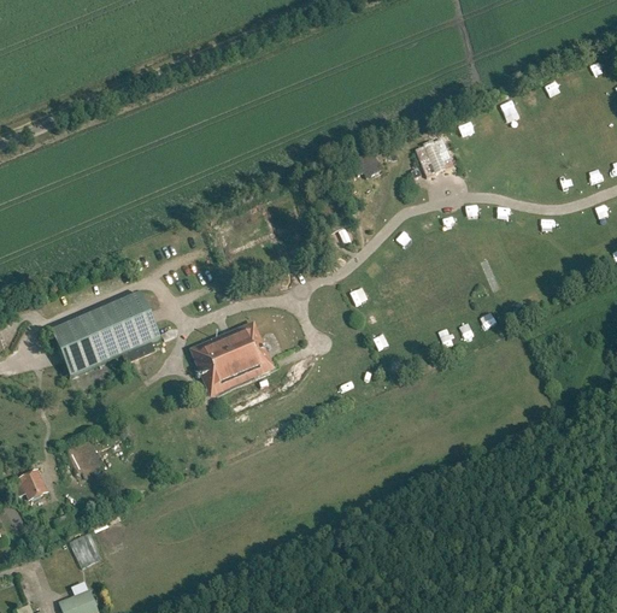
[(424,146),(415,149),(427,177),(435,174),(434,172),(444,168),(445,169),(453,165),(441,139),(433,142),(432,140),(423,143),(424,146)]
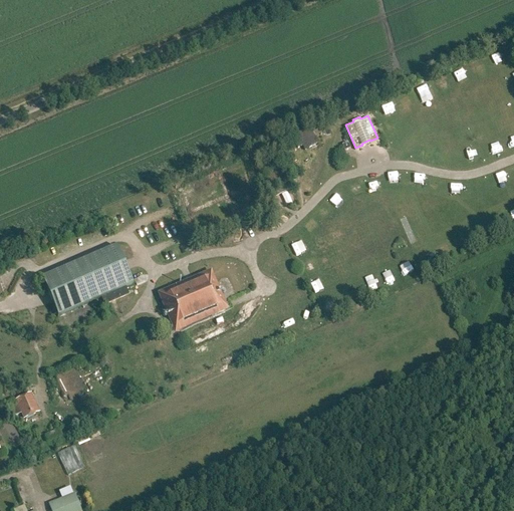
[(302,144),(304,149),(317,142),(308,125),(296,133),(297,134),(292,136),(297,146),(302,144)]
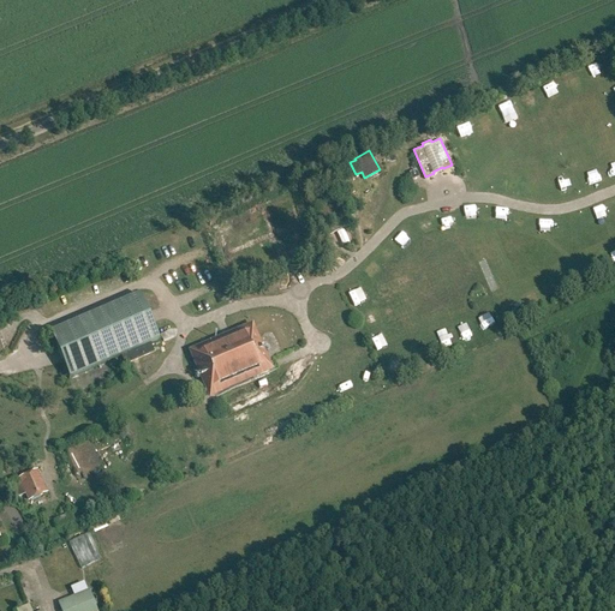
[(408,169),(412,177),(419,174),(416,167),(408,169)]
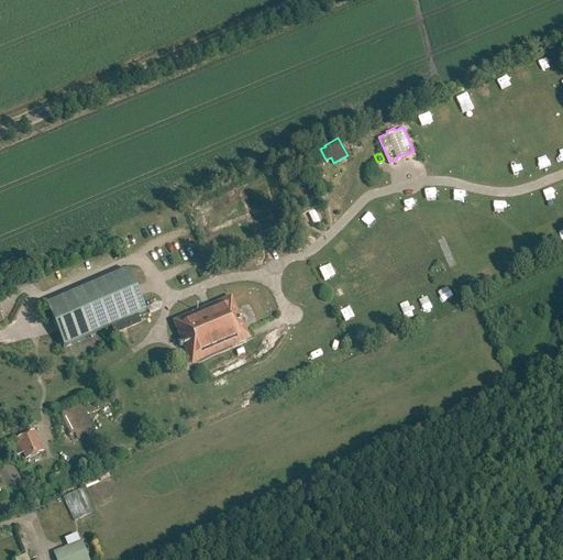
[(128,267),(46,303),(64,343),(146,308),(128,267)]
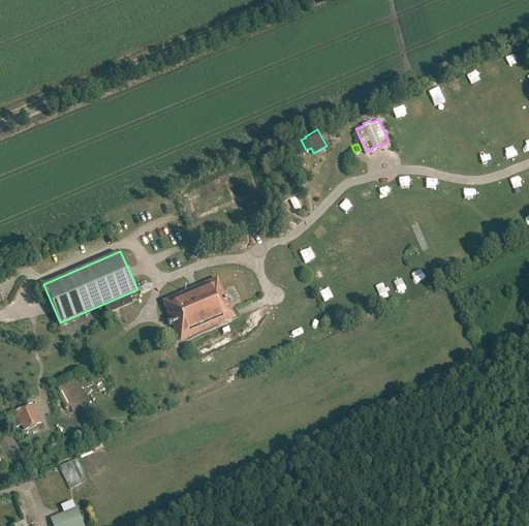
[(180,338),(232,316),(216,279),(164,302),(180,338)]
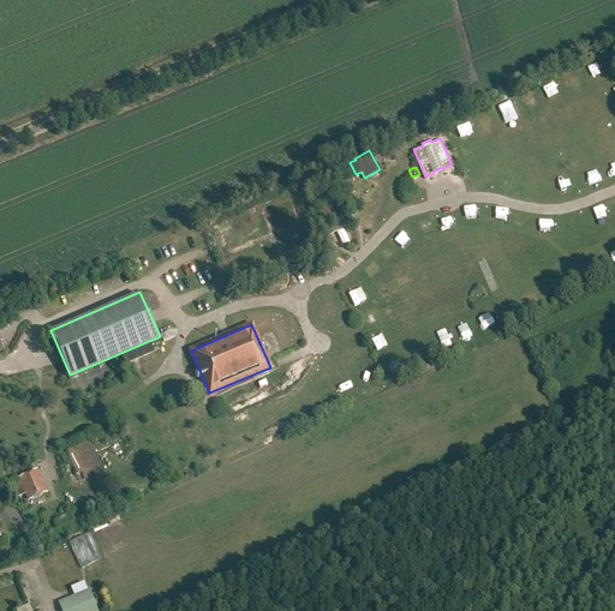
[(168,327),(159,343),(172,349),(180,333),(168,327)]
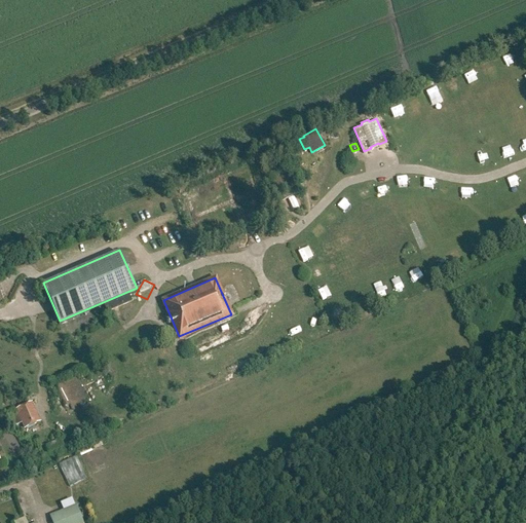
[(274,336),(275,328),(266,327),(265,335),(274,336)]
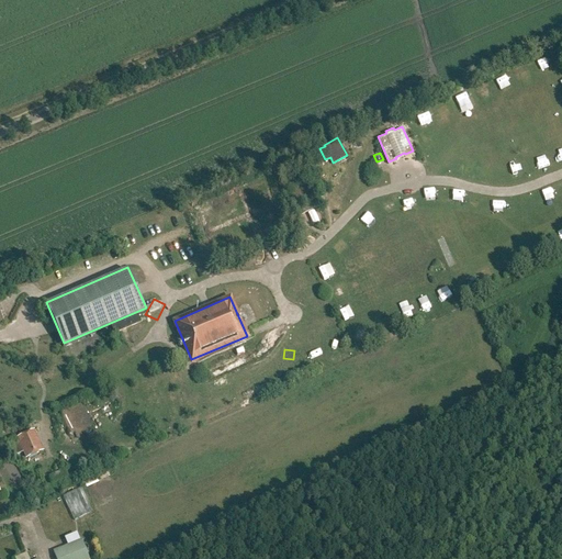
[(266,380),(278,375),(274,368),(262,373),(266,380)]
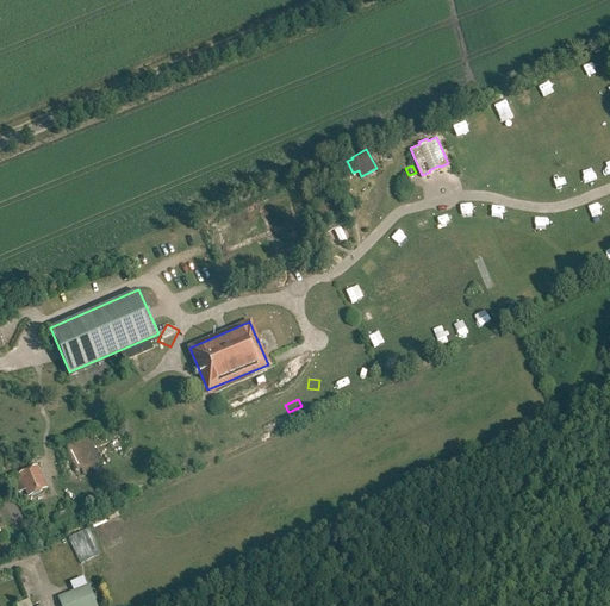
[(35,464),(16,473),(8,476),(16,491),(26,486),(30,493),(44,487),(35,464)]
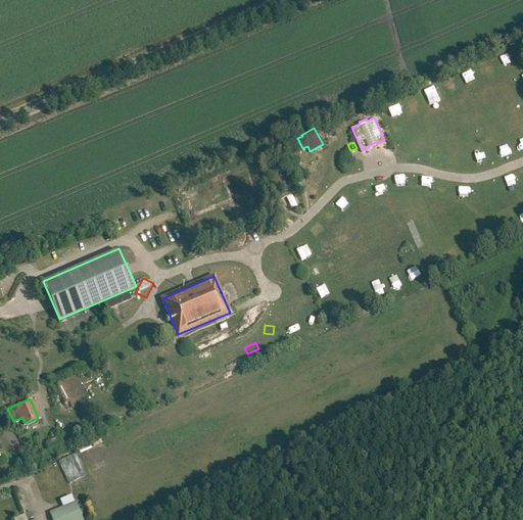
[(103,432),(80,439),(83,447),(105,440),(103,432)]
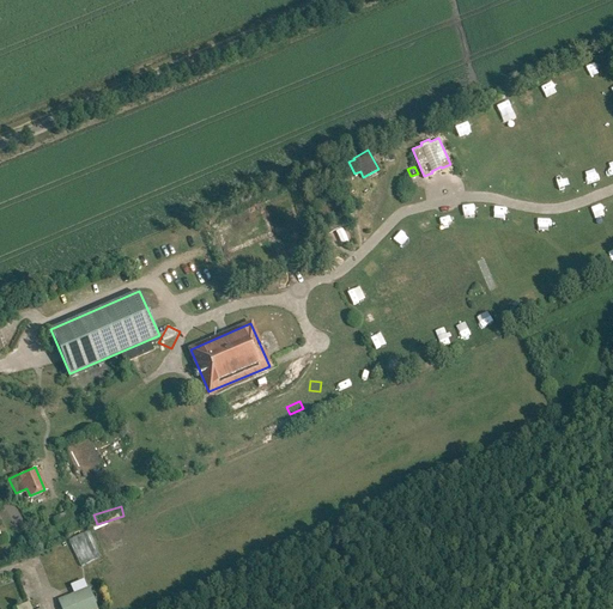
[(101,554),(89,529),(68,537),(80,564),(101,554)]
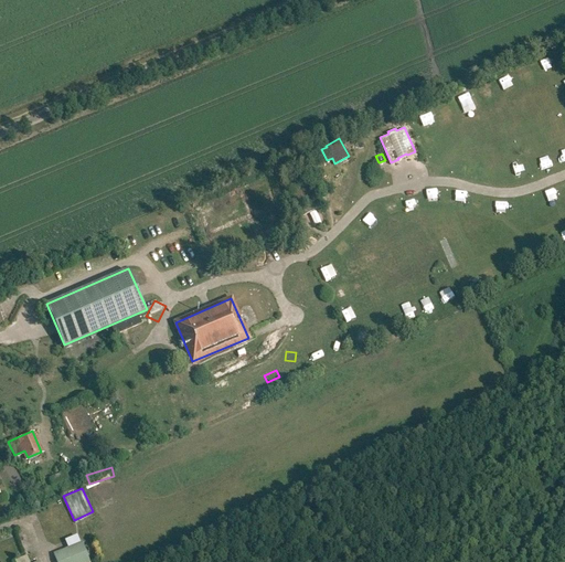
[(82,540),(53,551),(56,561),(86,561),(89,561),(82,540)]
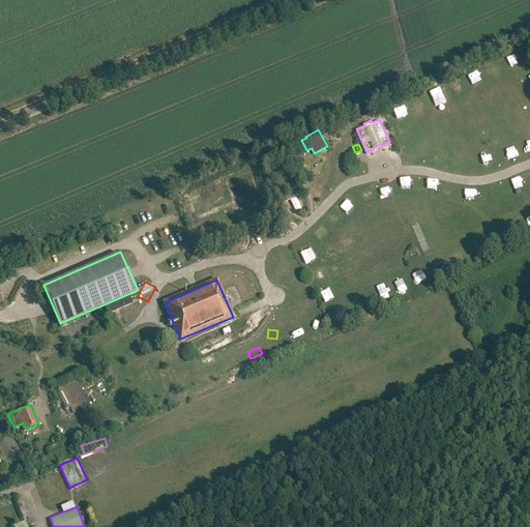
[(21,519),(22,526),(31,526),(30,518),(21,519)]
